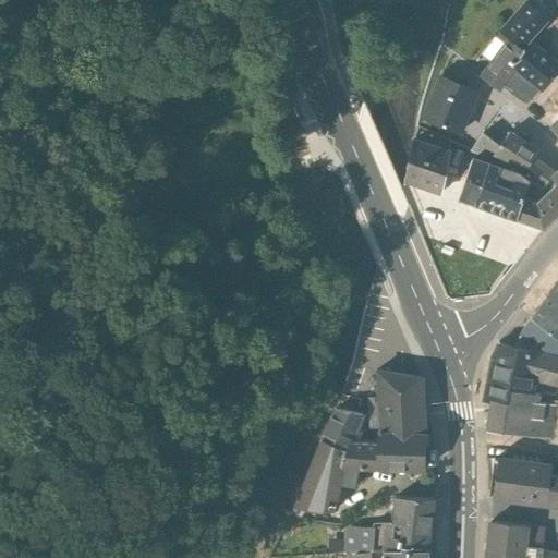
[(557,0),(531,0),(528,3),(548,20),(557,9),(557,0)]
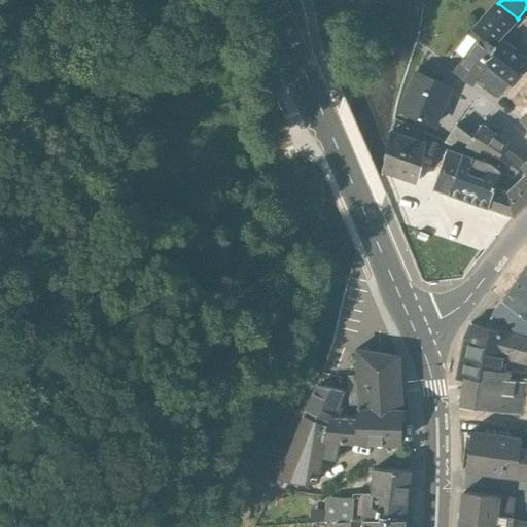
[(500,41),(518,19),(498,3),(495,1),(469,33),(472,34),(478,39),(476,41),(490,53),(500,41)]
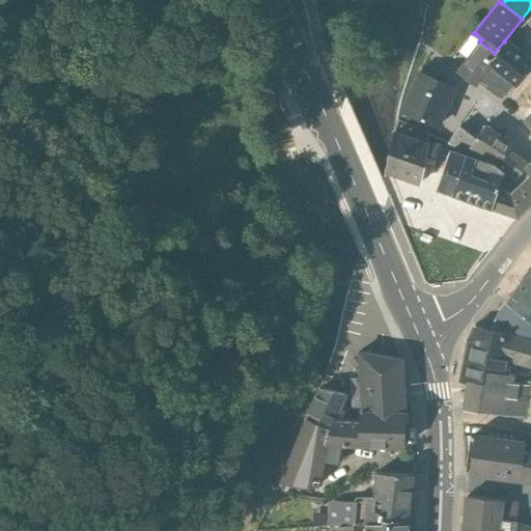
[(503,101),(513,87),(484,64),(494,53),(479,42),(481,39),(476,34),(456,59),(465,65),(457,75),(477,89),(481,84),(503,101)]
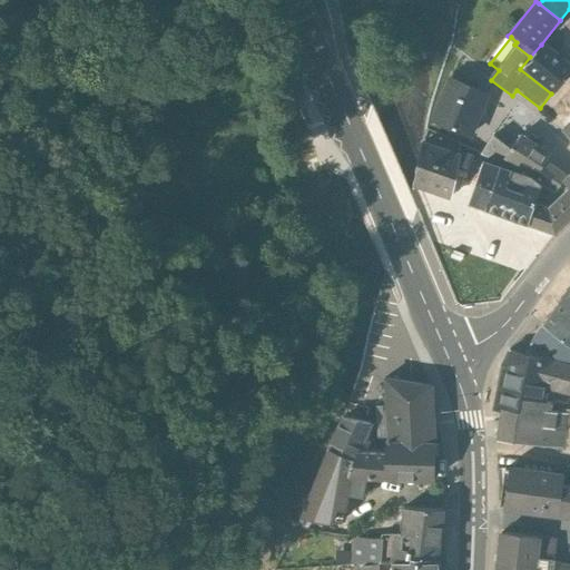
[(551,94),(569,69),(569,67),(541,45),(530,57),(520,69),(551,94)]
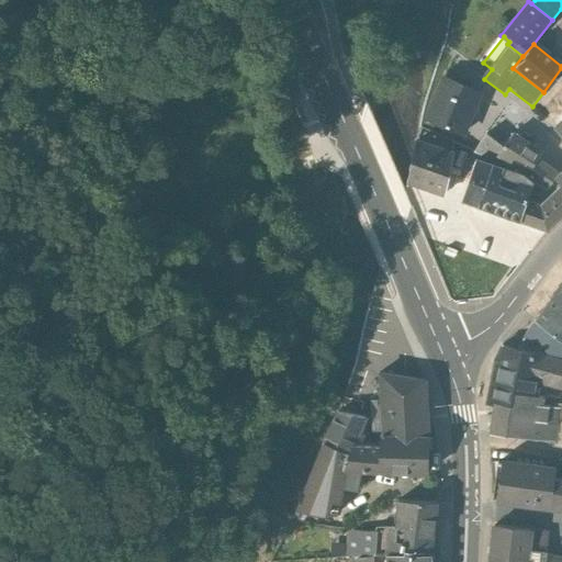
[(425,121),(465,137),(468,132),(483,94),(441,78),(425,121)]
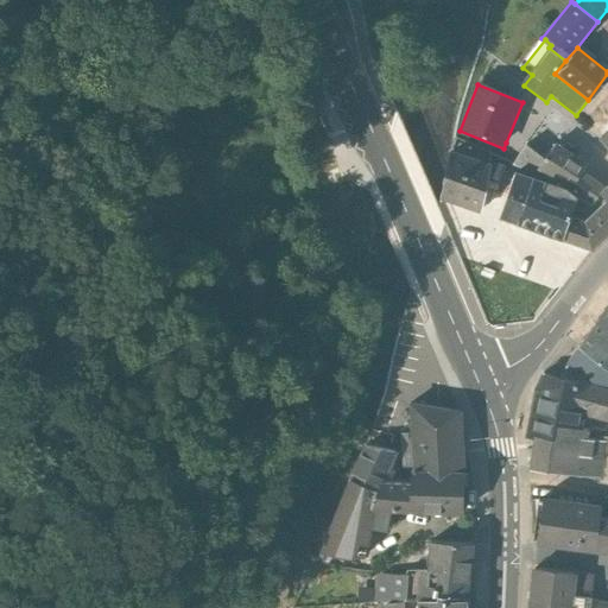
[(545,160),(513,137),(511,145),(506,143),(504,149),(499,156),(537,171),(545,160)]
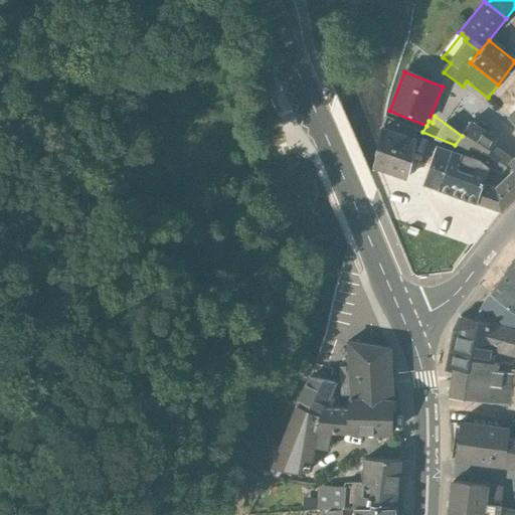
[(384,121),(382,131),(416,141),(418,133),(384,121)]
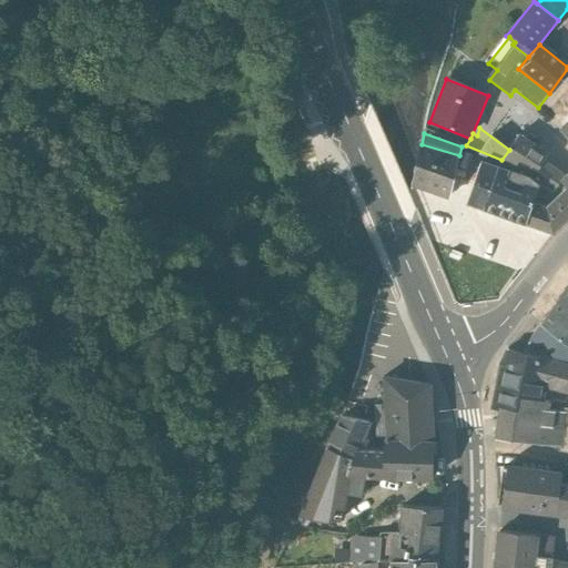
[(566,173),(545,161),(549,153),(519,134),(509,150),(501,160),(554,192),(560,184),(557,182),(566,173)]
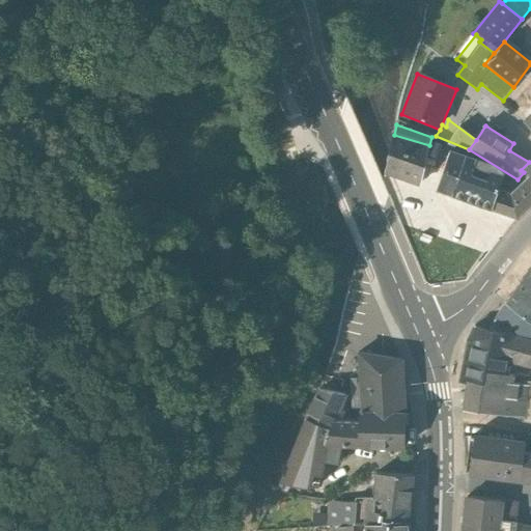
[(429,145),(394,135),(385,175),(420,187),(428,155),(429,145)]
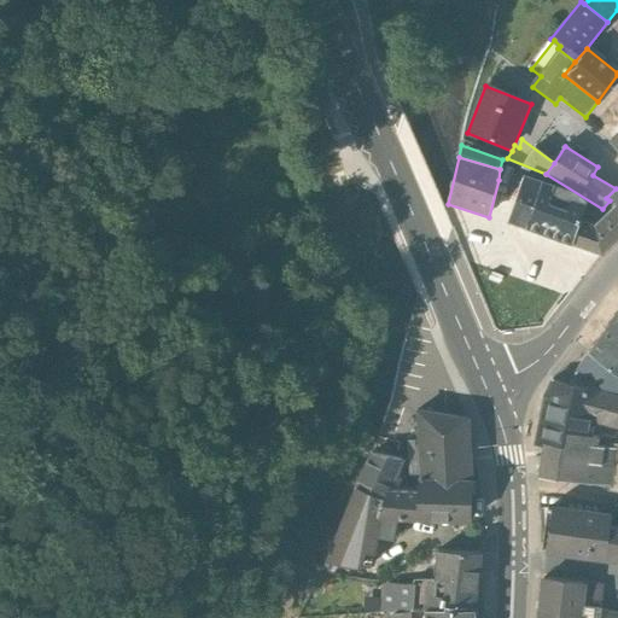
[(500,169),(499,180),(520,188),(525,175),(526,169),(506,162),(502,159),(500,169)]
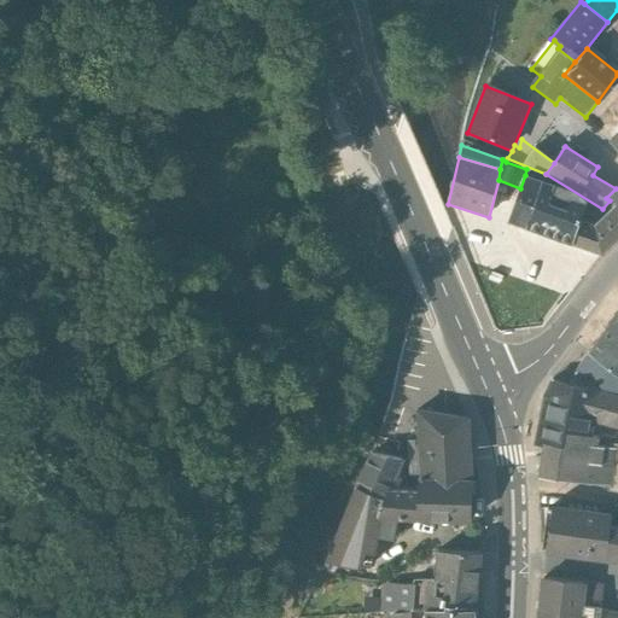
[(524,229),(541,181),(525,175),(520,188),(508,223),(524,229)]
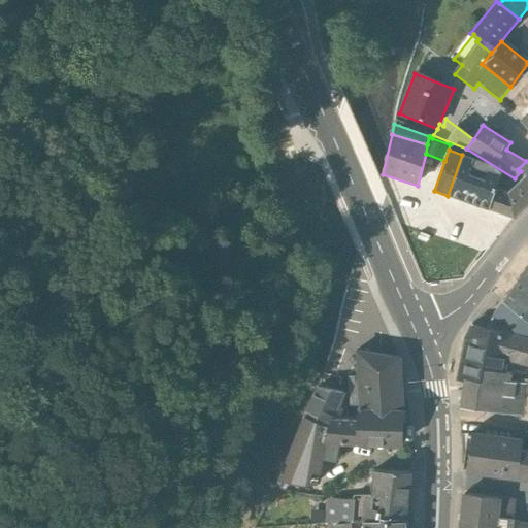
[(448,196),(488,210),(496,188),(500,175),(489,171),(486,179),(470,174),(475,159),(462,155),(448,196)]
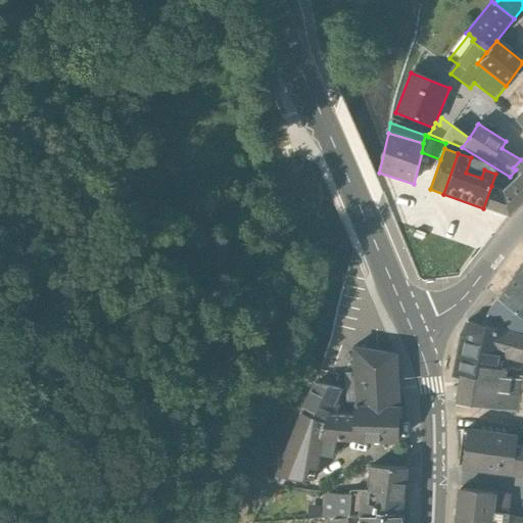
[(522,176),(522,156),(521,159),(514,168),(516,170),(519,173),(522,176)]
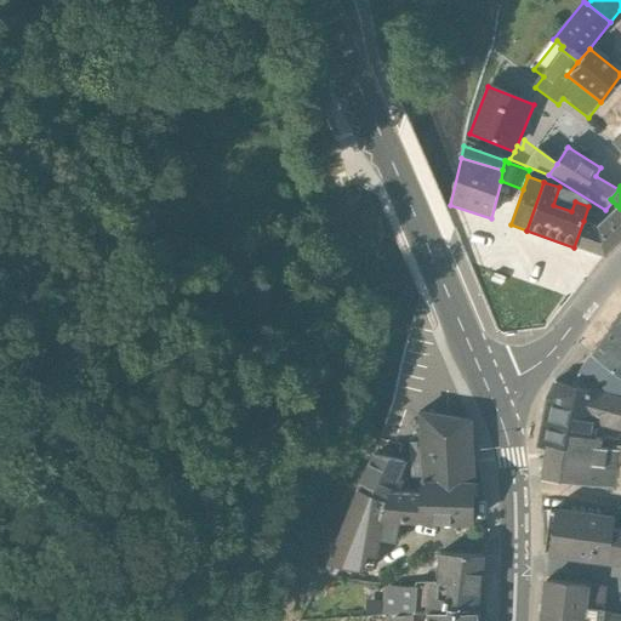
[(605,258),(620,241),(620,209),(616,205),(597,226),(584,221),(574,248),(605,258)]
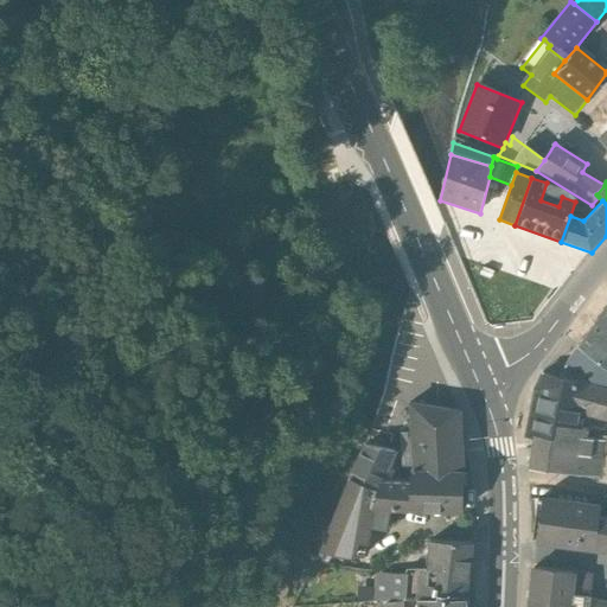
[(606,306),(577,346),(606,366),(606,306)]
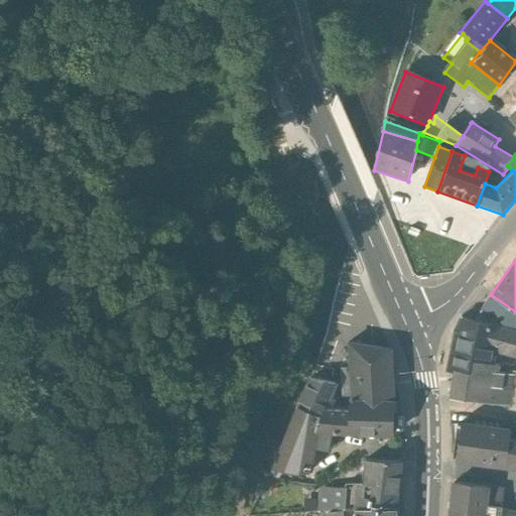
[(483,306),(477,321),(515,330),(515,311),(491,294),(483,306)]
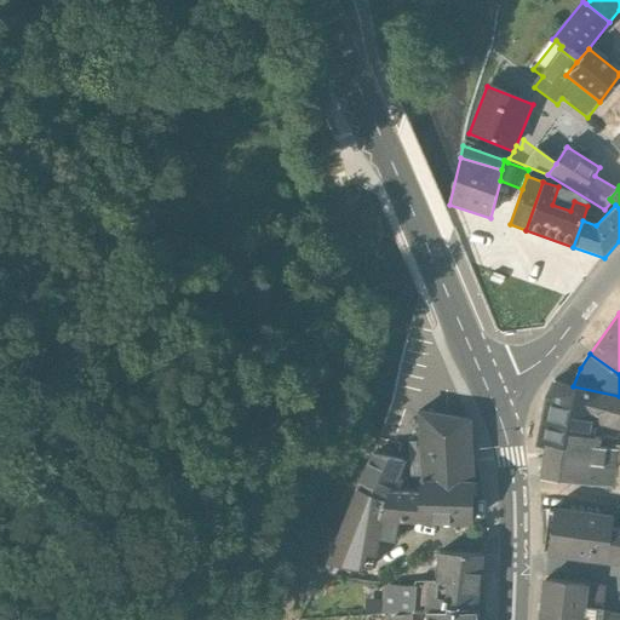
[(563,448),(566,432),(596,437),(597,426),(619,430),(619,396),(573,386),(554,382),(549,399),(539,443),(547,446),(563,448)]
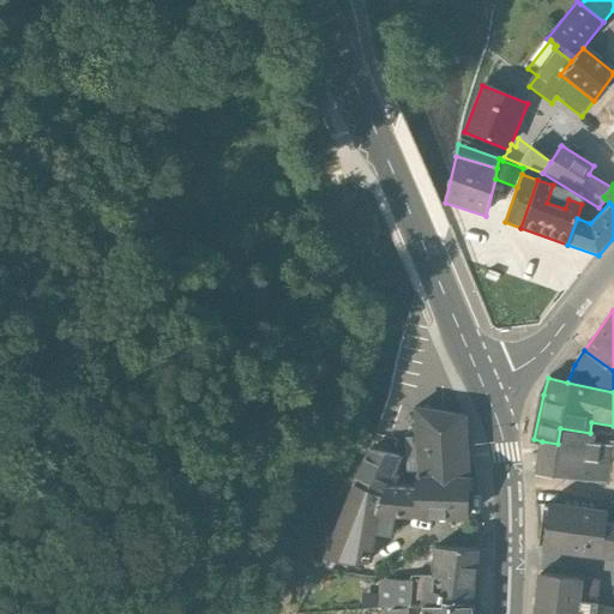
[(464,416),(414,408),(415,439),(405,439),(405,457),(374,452),(368,450),(353,483),(381,495),(374,512),(379,515),(393,516),(467,517),(469,476),(464,416)]
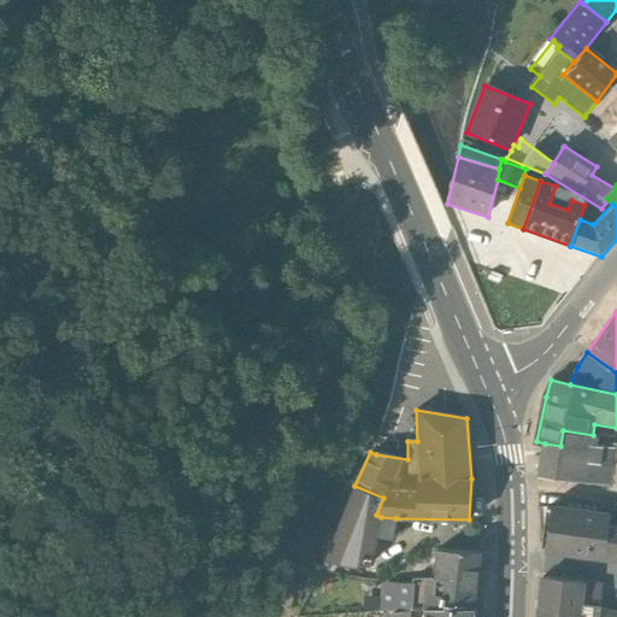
[(560,446),(545,444),(540,475),(609,486),(616,447),(612,446),(599,444),(600,436),(593,435),(563,430),(560,446)]
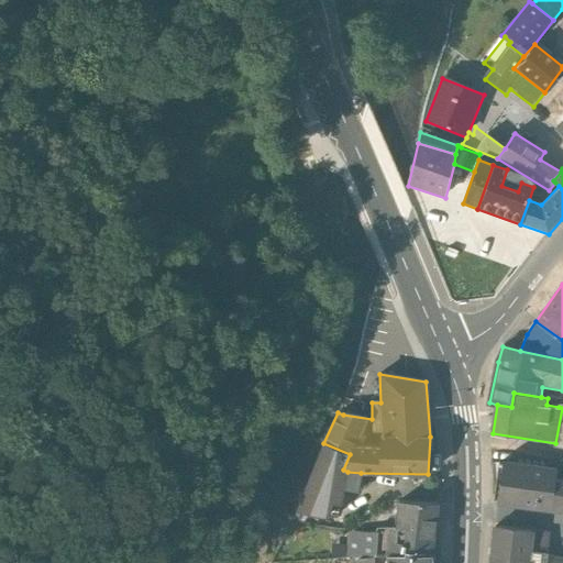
[(350,454),(323,443),(308,484),(343,496),(345,489),(360,492),(361,473),(348,472),(343,470),(350,454)]
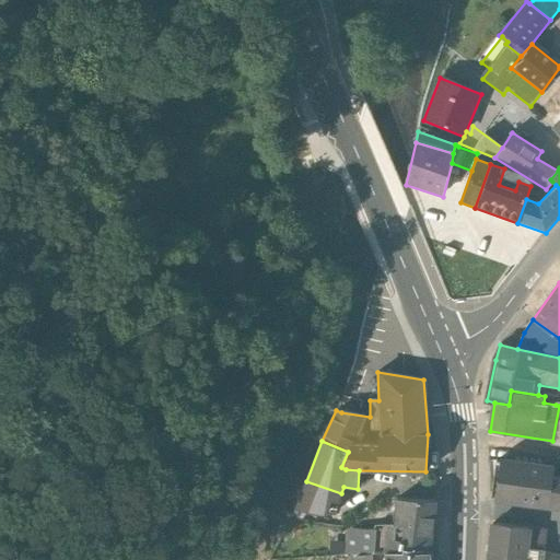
[(501,459),(494,503),(547,511),(547,510),(551,477),(553,466),(501,459)]
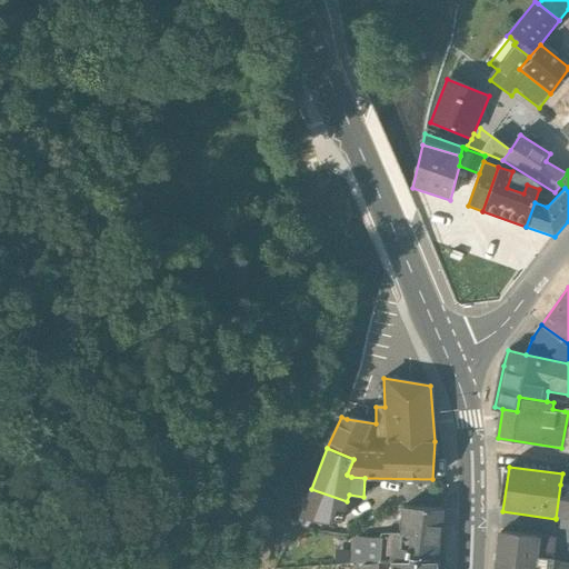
[(568,485),(560,485),(556,518),(568,519),(568,485)]
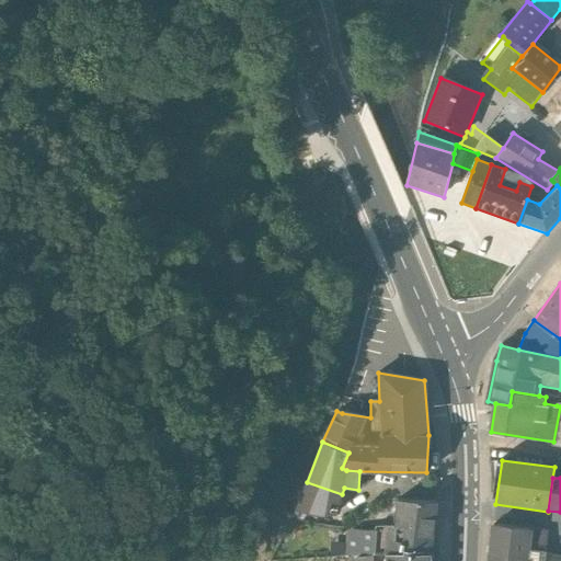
[(342,494),(307,482),(295,512),(316,514),(329,515),(331,502),(341,503),(342,494)]
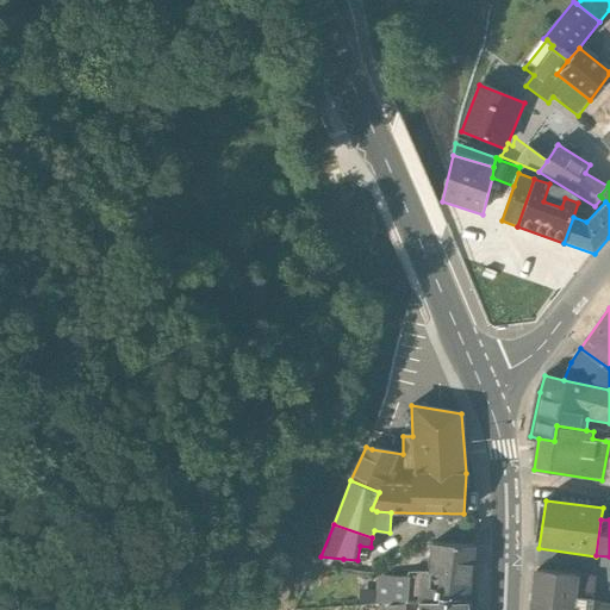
[(464,529),(462,545),(474,545),(477,530),(464,529)]
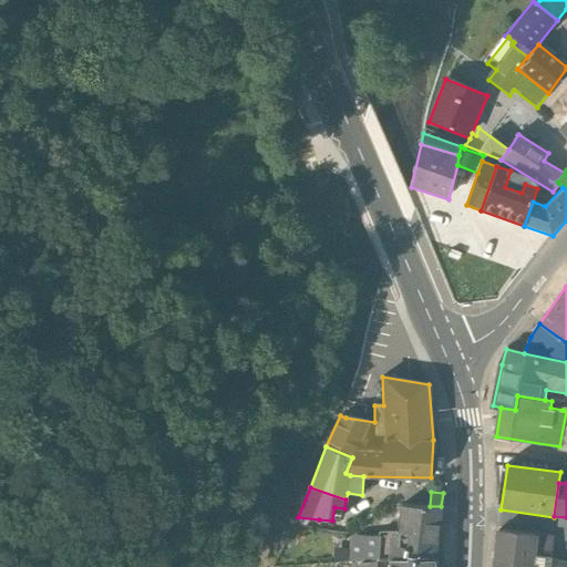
[(363,495),(362,495),(348,493),(346,500),(344,508),(334,507),(332,521),(319,519),(318,531),(347,534),(348,521),(351,522),(360,517),(363,495)]
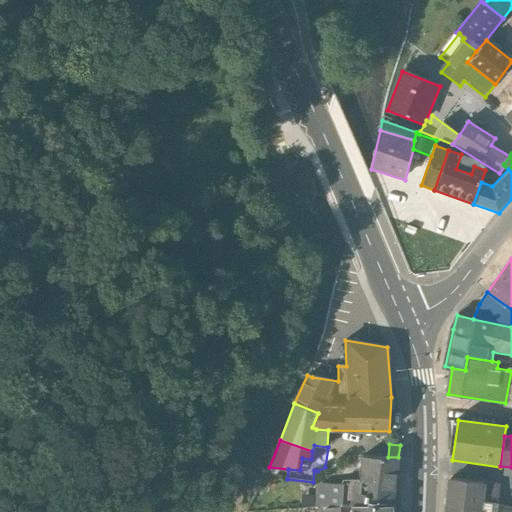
[(340,511),(341,507),(351,507),(351,505),(368,503),(369,500),(393,501),(398,457),(388,457),(351,456),(351,479),(343,479),(343,483),(317,483),(315,497),(302,499),(303,510),(317,508),(316,511),(340,511)]
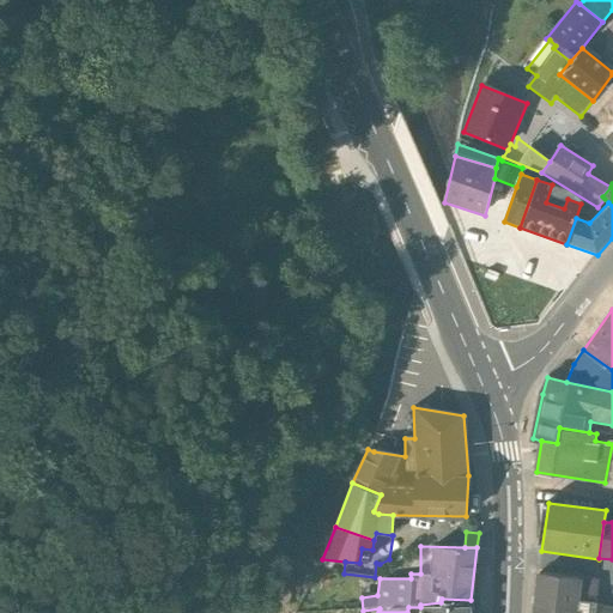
[(539,574),(533,612),(576,612),(580,578),(539,574)]
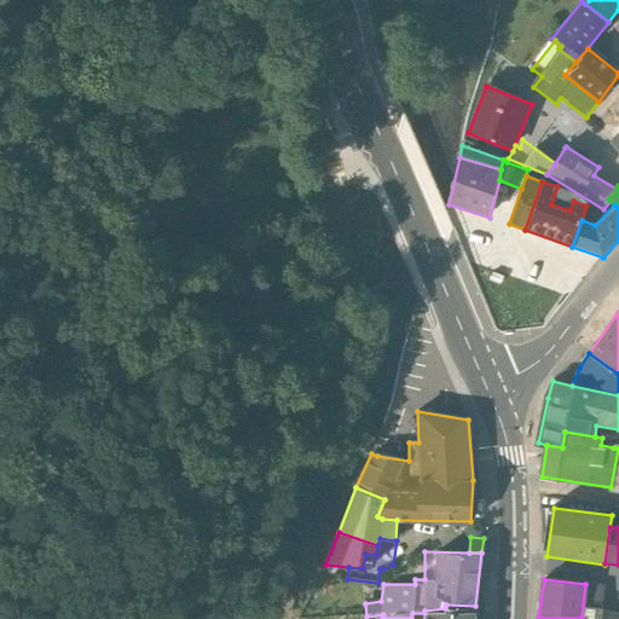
[(584,583),(585,584),(582,618),(602,618),(603,613),(607,585),(584,583)]
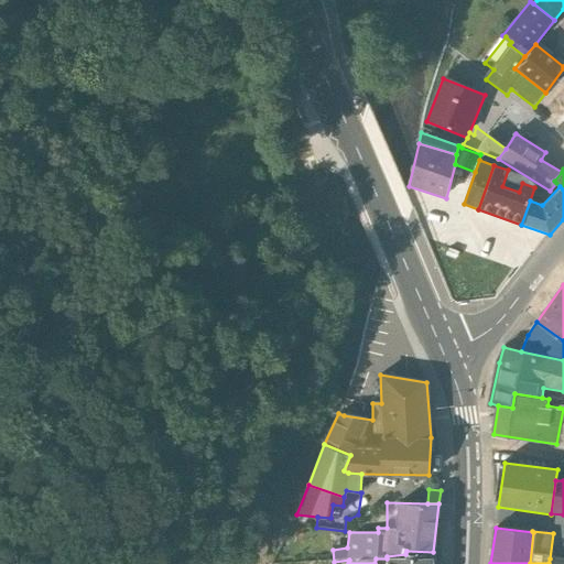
[(387,556),(387,559),(386,563),(433,563),(433,552),(407,551),(405,554),(387,556)]
